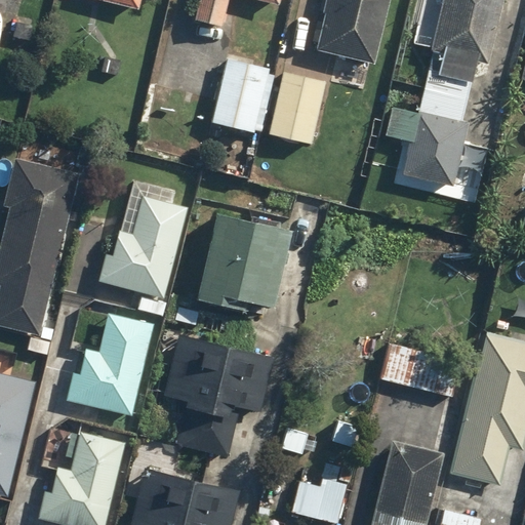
[(107,0),(138,8),(140,0),(107,0)]
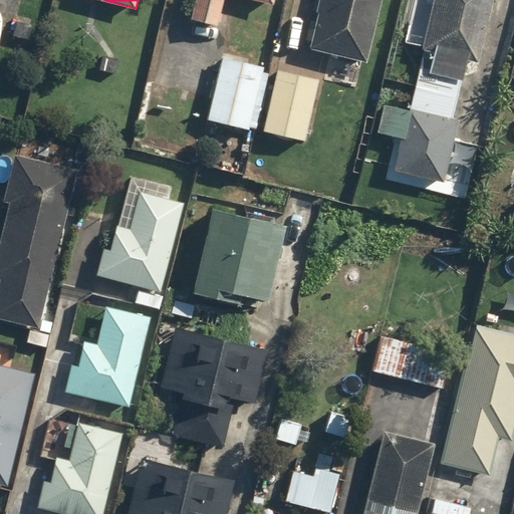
[(193,0),(190,16),(218,24),(224,0),(249,0),(271,6),(272,0),(193,0)]
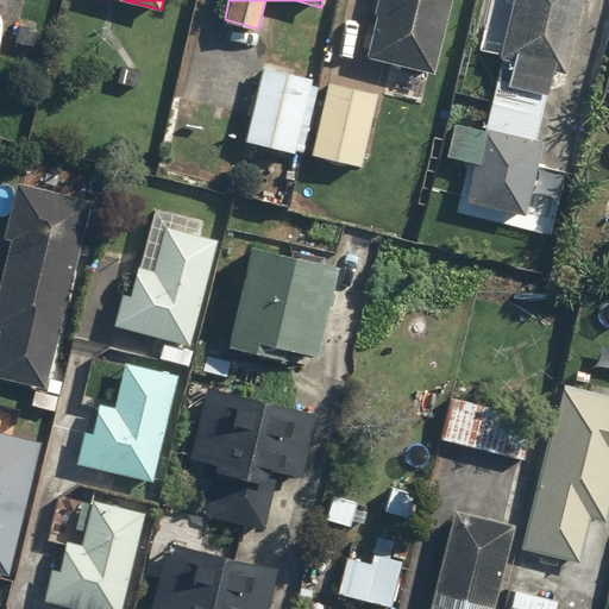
[(381,0),(368,55),(432,70),(449,0),(381,0)]
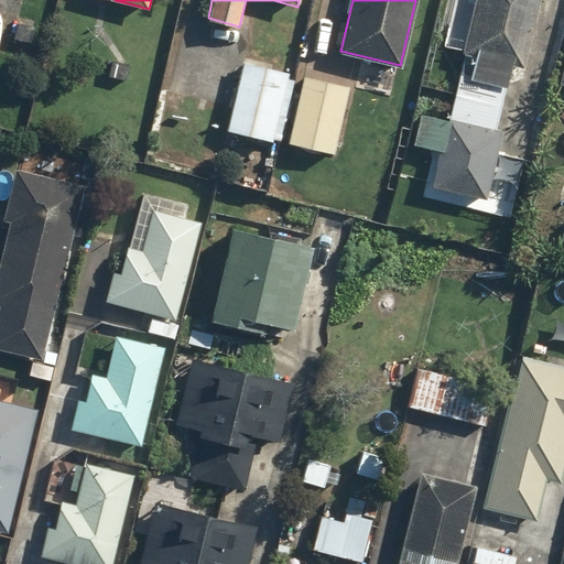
[(476,0),(462,60),(474,63),(469,79),(508,88),(511,72),(522,74),(540,0),(476,0)]
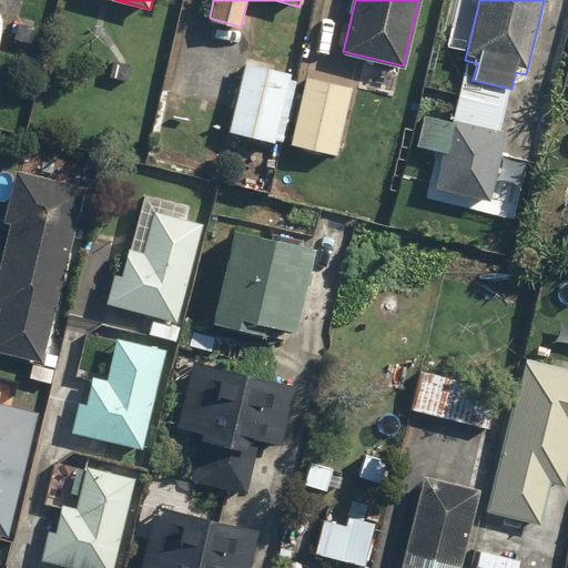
[(249,62),(231,132),(274,142),(291,73),(249,62)]
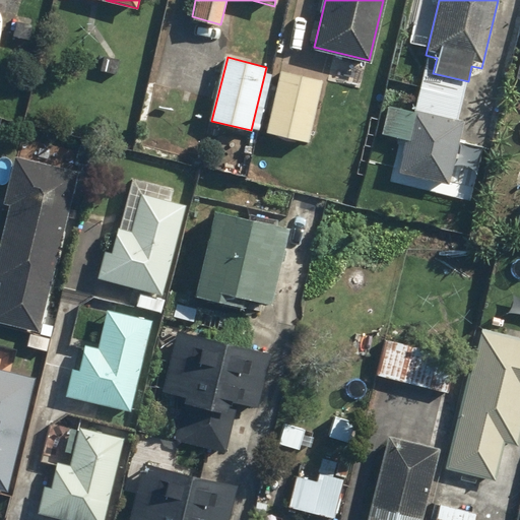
[(283,70),(268,130),(308,140),(323,81),(283,70)]
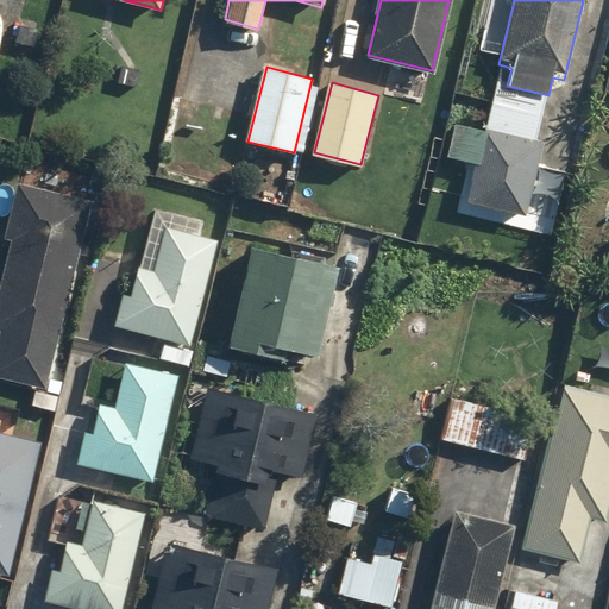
[(470,205),(527,218),(546,143),(459,121),(450,158),(479,167),(470,205)]
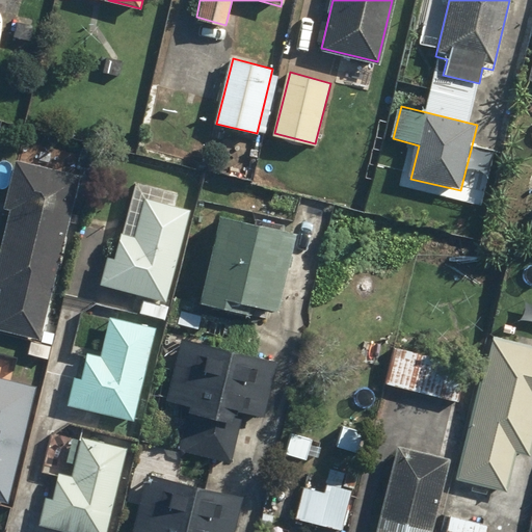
[(0,299),(0,327),(41,339),(84,175),(17,157),(3,206),(12,208),(0,254),(0,289),(2,291),(0,299)]
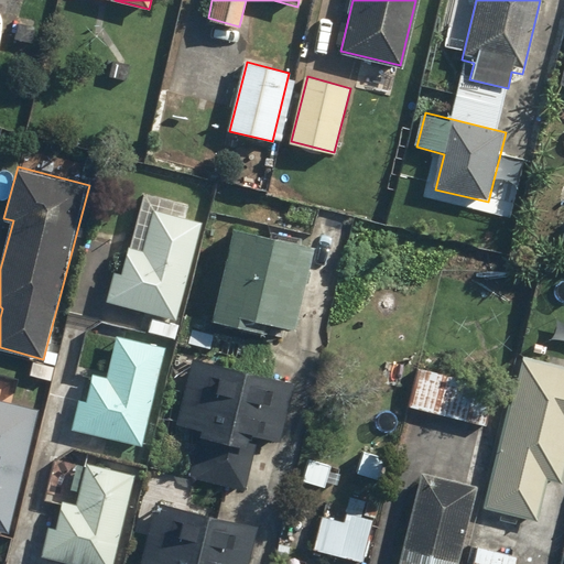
[(108,299),(176,317),(201,224),(155,212),(144,251),(129,247),(121,277),(115,275),(108,299)]
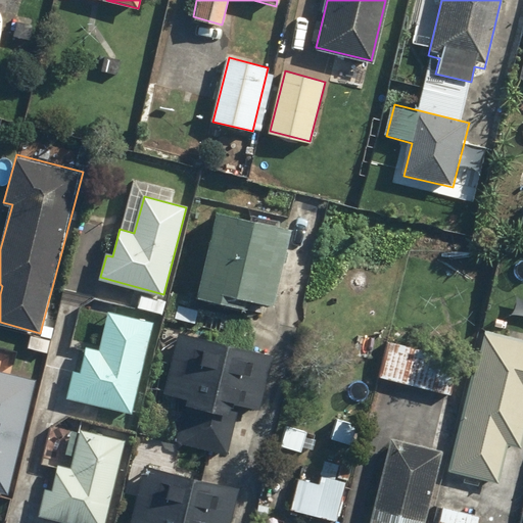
[(292,230),(215,211),(195,296),(273,314),(292,230)]
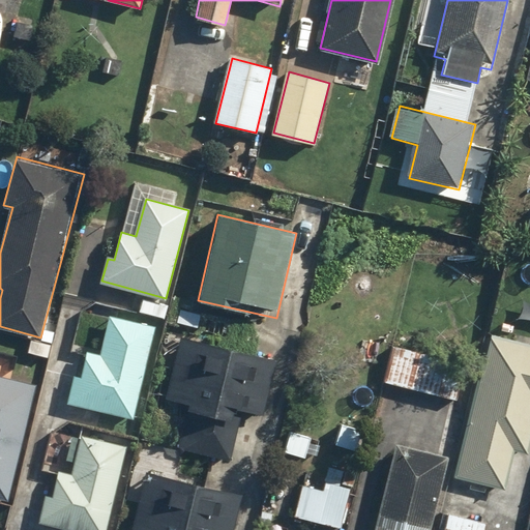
[(67,399),(131,416),(155,328),(112,317),(101,354),(87,350),(80,378),(74,377),(67,399)]
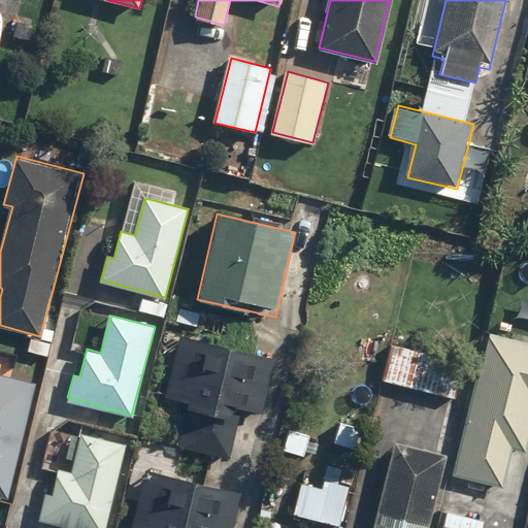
[(527,340),(474,331),(450,471),(494,480),(500,443),(508,444),(516,446),(525,395),(527,395),(527,340)]
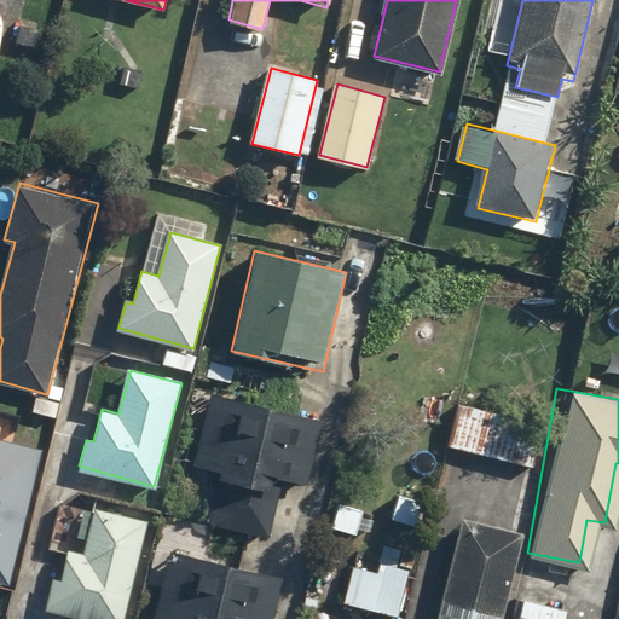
[(323,421),(213,395),(197,461),(196,467),(218,472),(204,526),(267,539),(281,480),(308,486),(323,421)]
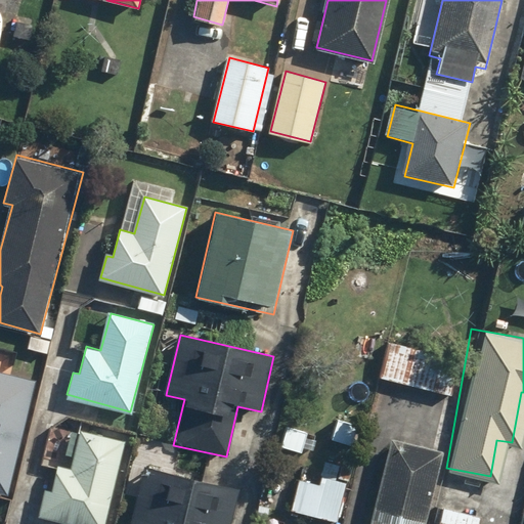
[(388,340),(380,377),(453,395),(463,358),(388,340)]
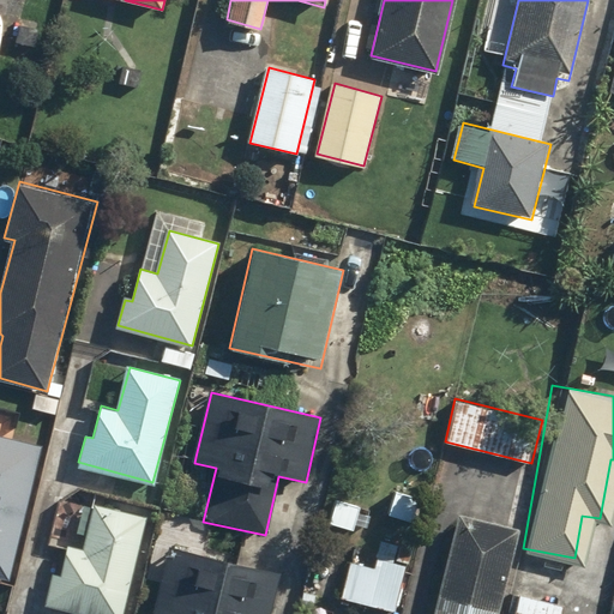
[(0,575),(11,578),(44,450),(0,437),(0,575)]
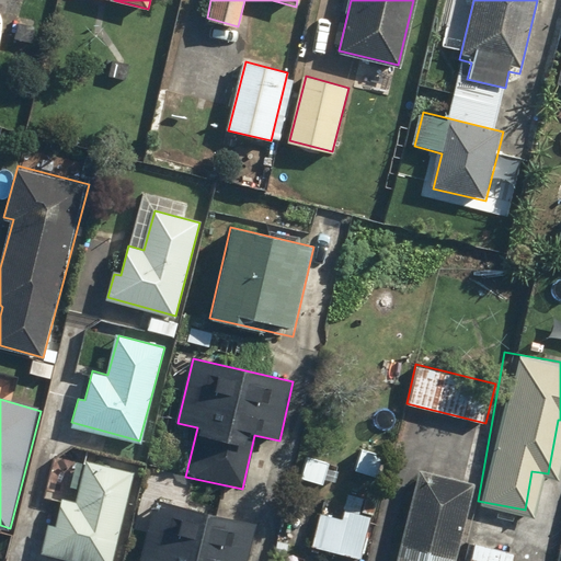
[(44,551),(79,560),(113,560),(136,477),(90,465),(80,504),(65,500),(56,529),(49,528),(44,551)]
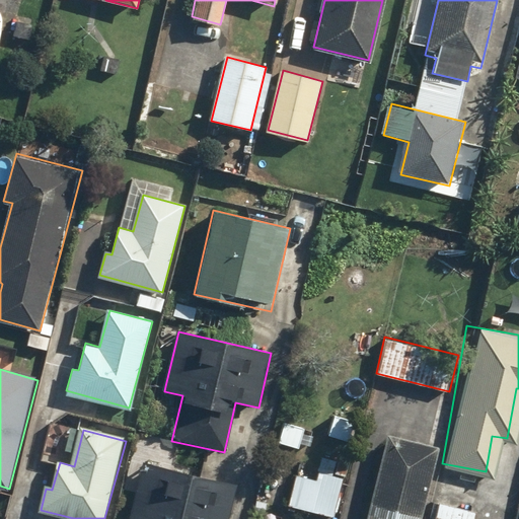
[(365,518),(419,518),(438,446),(387,434),(365,518)]
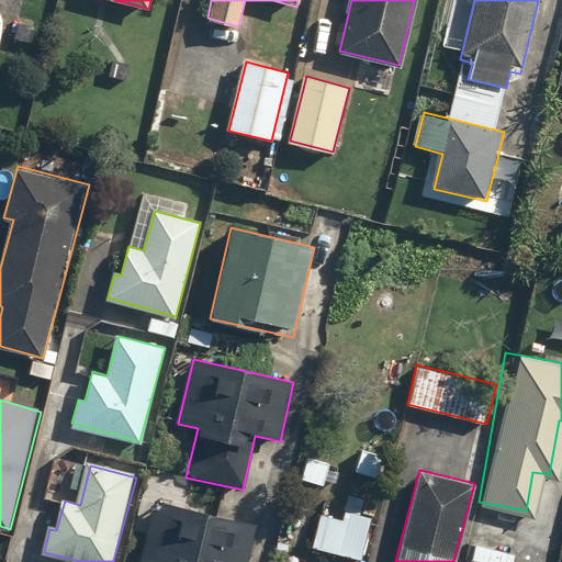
[(301,498),(288,540),(356,560),(369,518),(301,498)]
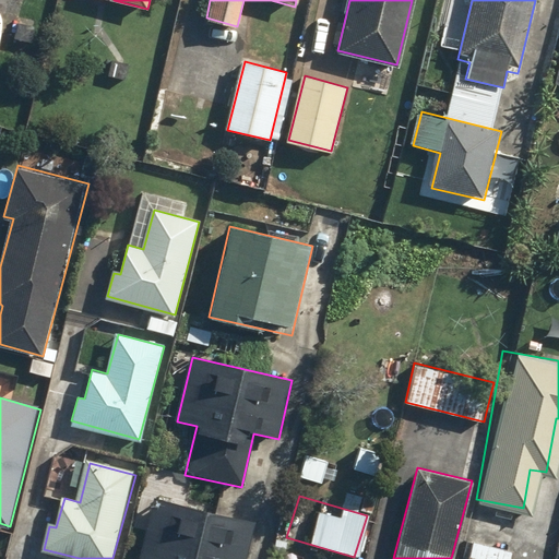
[(248,558),(258,521),(157,497),(144,556),(143,558),(248,558)]
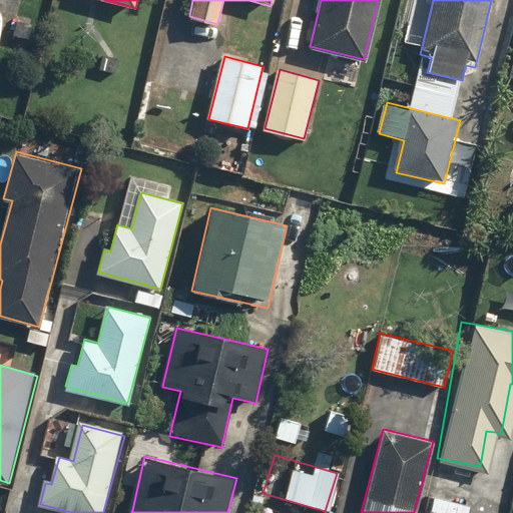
[(431,488),(426,512),(469,512),(473,495),(431,488)]
